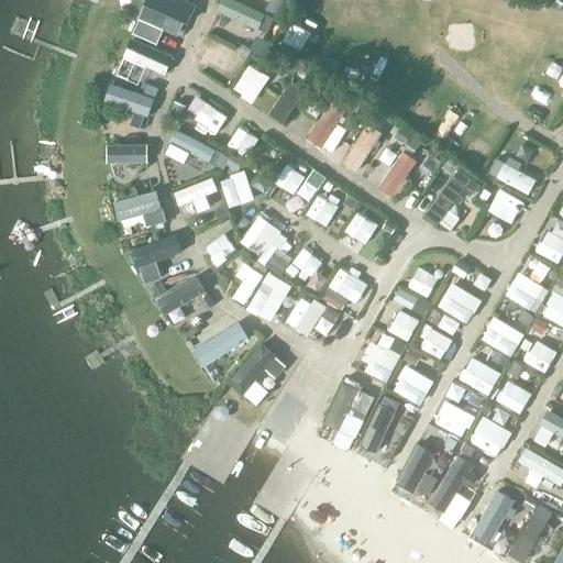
[(183,0),(145,0),(138,19),(178,37),(184,24),(188,25),(190,21),(196,6),(183,0)]
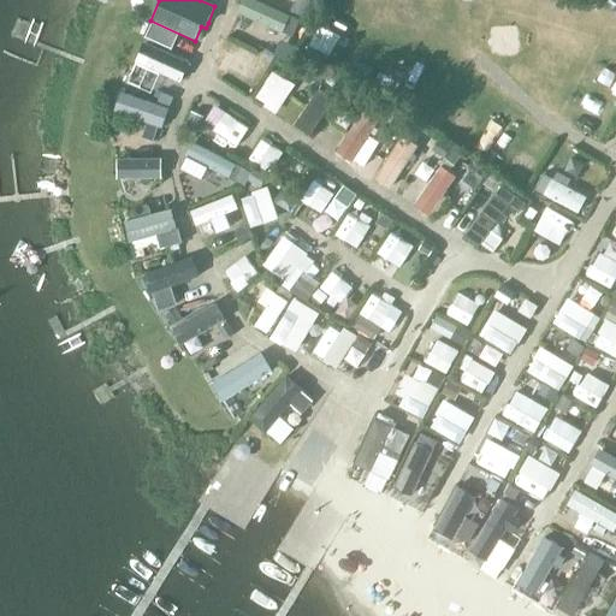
[(291,37),(298,22),(290,17),(252,0),(243,0),(237,13),(282,34),(283,33),(291,37)]
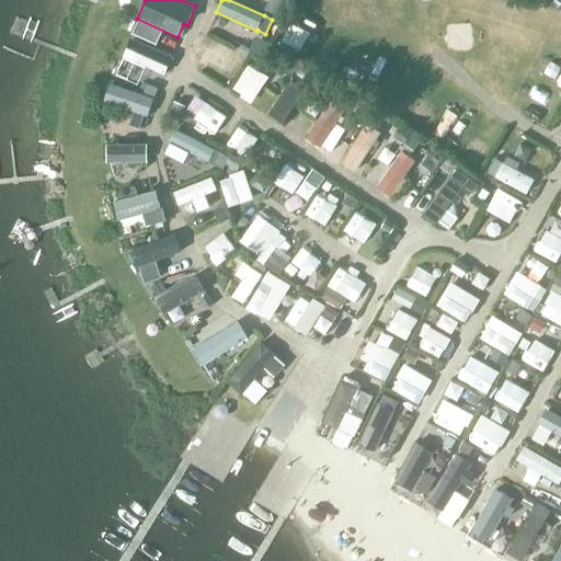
[(482,15),(459,15),(458,38),(482,39),(482,15)]
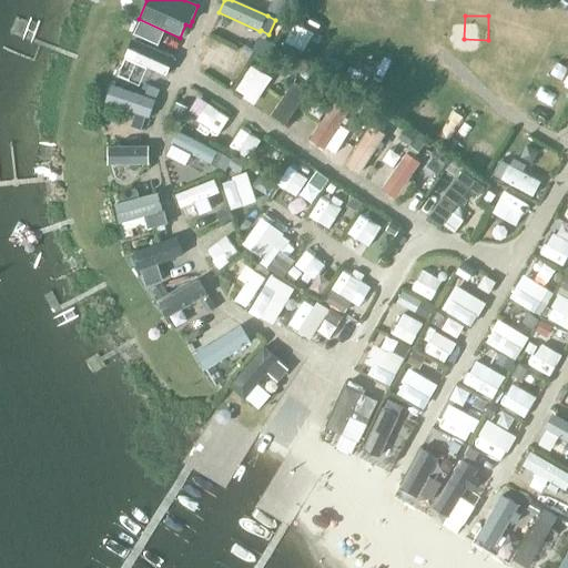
[(174,58),(132,39),(123,57),(166,77),(174,58)]
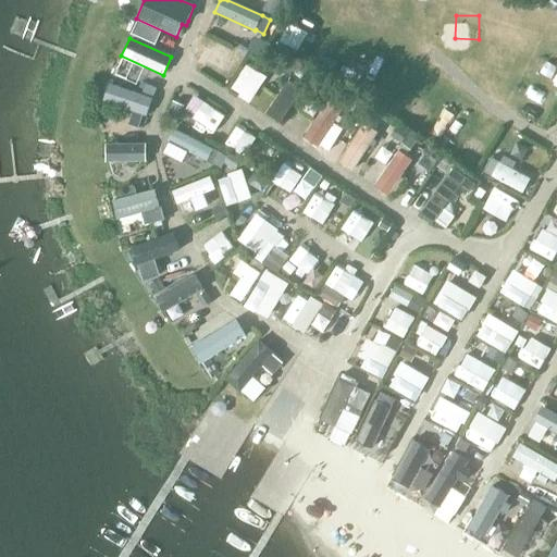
[(519,53),(520,65),(536,64),(535,52),(519,53)]
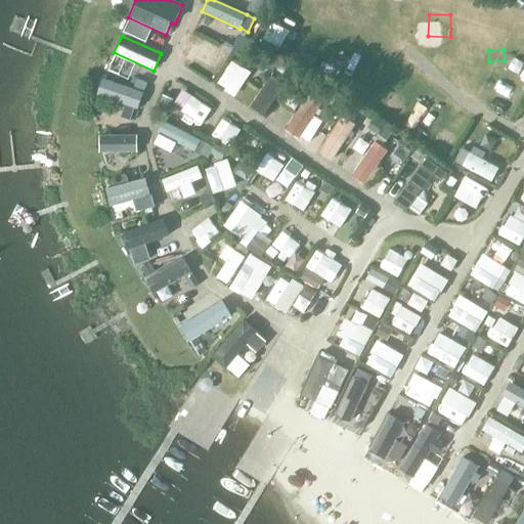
[(281,62),(276,70),(282,75),(289,69),(281,62)]
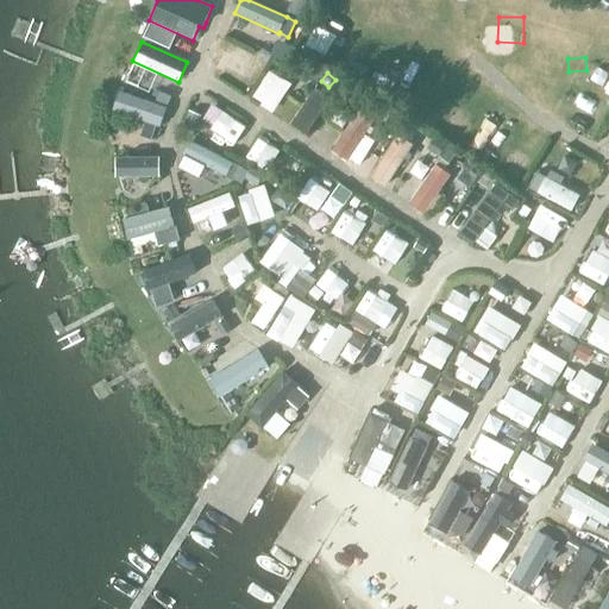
[(306,135),(332,94),(318,85),(292,124),(306,135)]
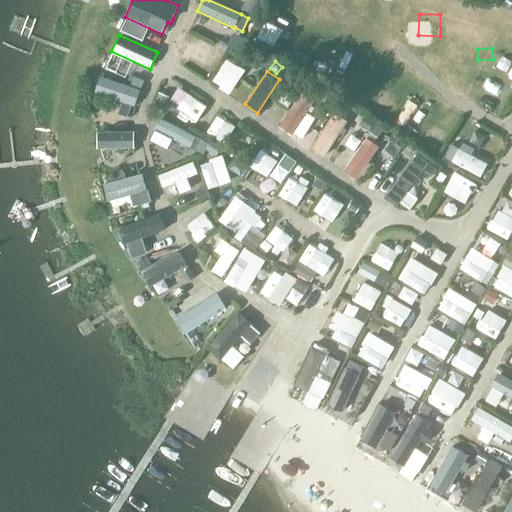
[(99,76),(94,93),(121,102),(117,114),(127,118),(131,105),(134,106),(140,90),(99,76)]
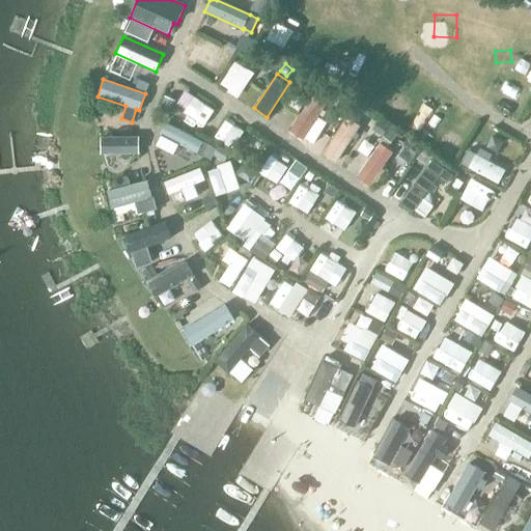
[(406,113),(419,100),(404,86),(391,101),(406,113)]
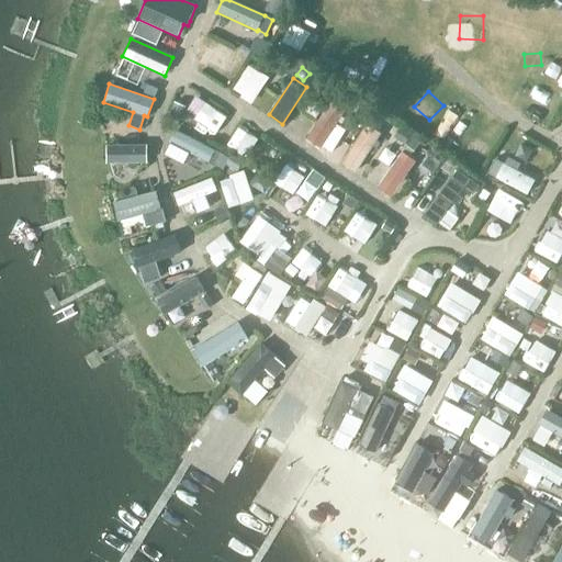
[(224,127),(236,111),(215,96),(203,112),(224,127)]
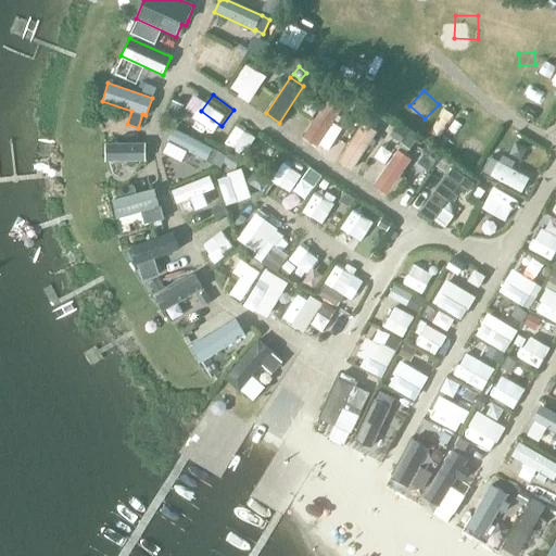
[(353,96),(344,108),(355,115),(364,103),(353,96)]
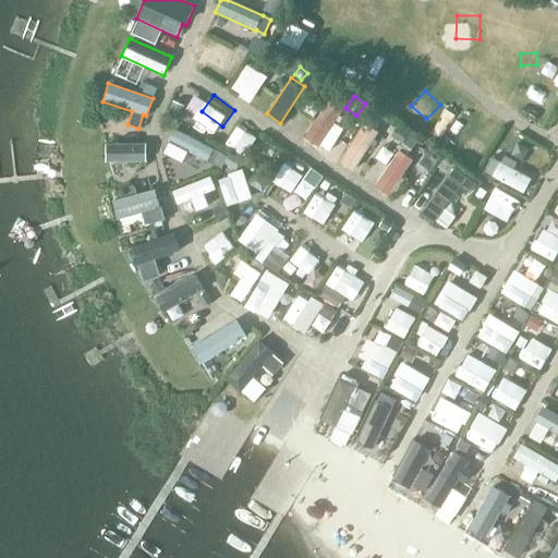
[(318,147),(342,110),(332,102),(328,100),(325,106),(304,137),(318,147)]
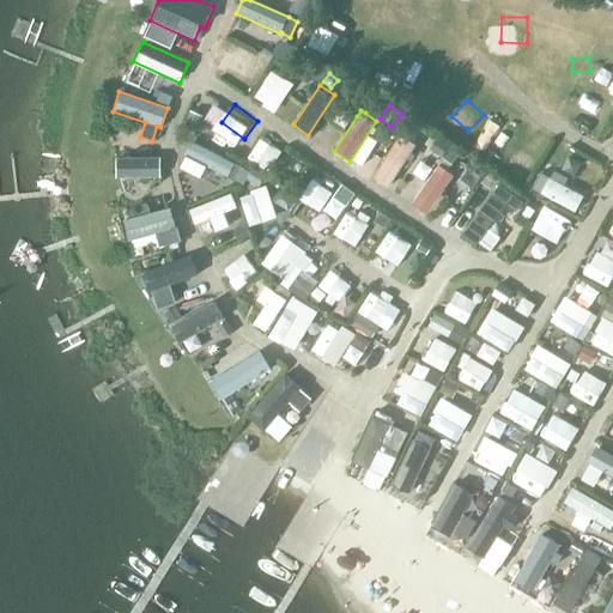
[(188,119),(184,128),(196,133),(200,123),(188,119)]
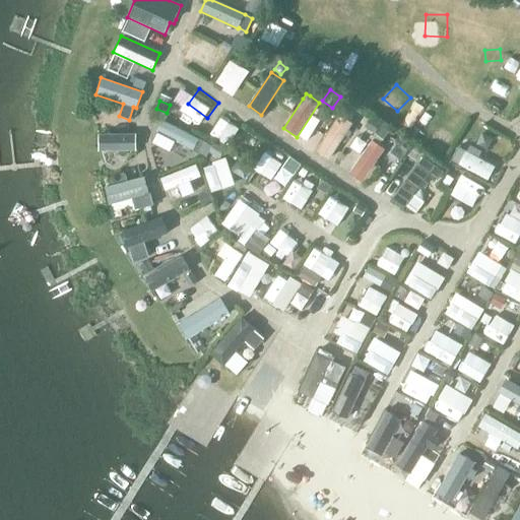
[(216,125),(229,136),(243,121),(231,110),(216,125)]
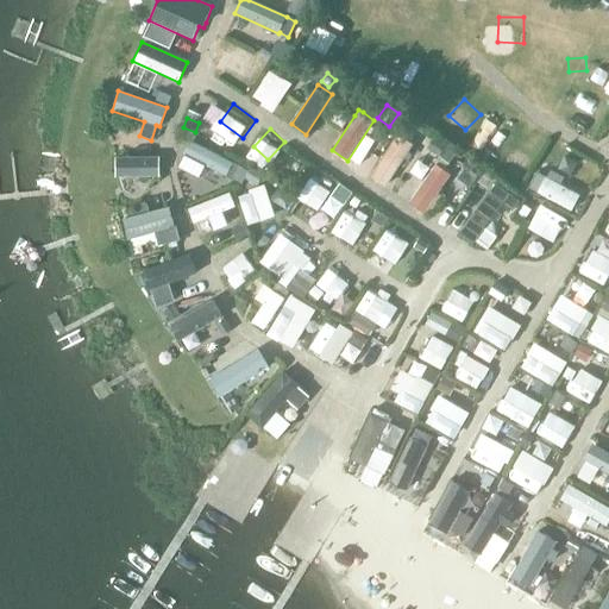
[(370,177),(385,187),(403,159),(409,151),(413,144),(396,135),(370,177)]
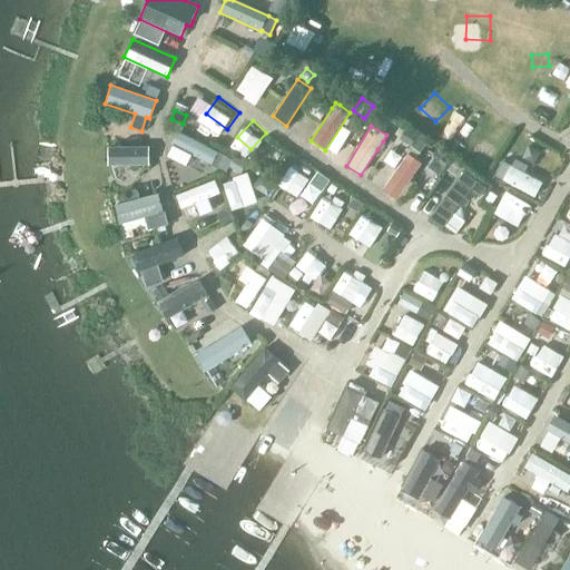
[(406,131),(400,140),(409,146),(414,137),(406,131)]
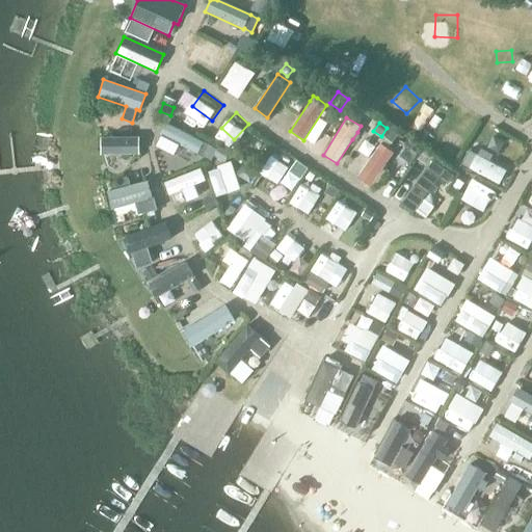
[(166,124),(160,135),(206,158),(211,147),(166,124)]
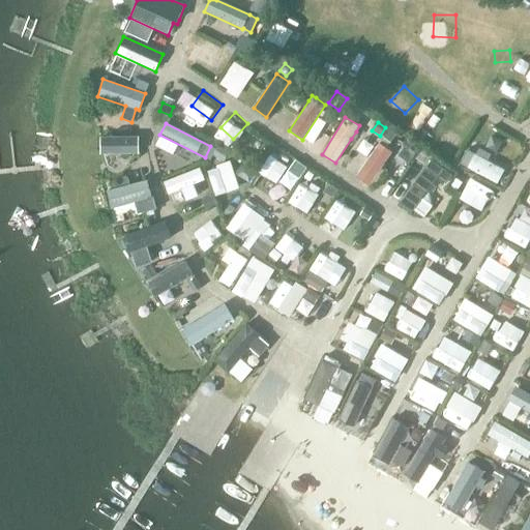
[(388,129),(383,138),(390,143),(396,136),(388,129)]
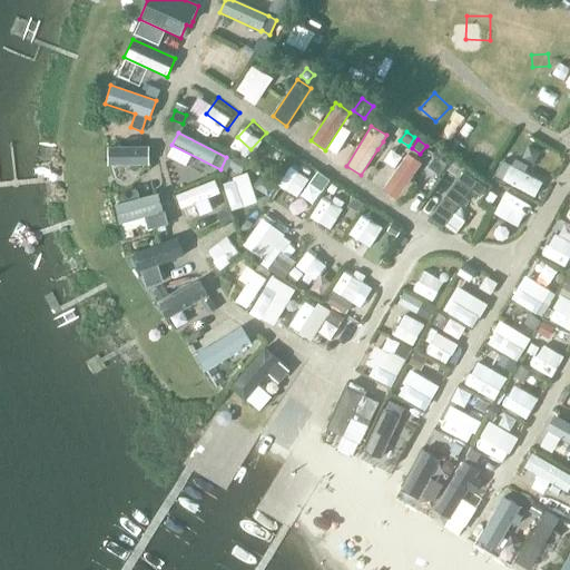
[(148,147),(108,147),(109,165),(129,165),(129,168),(131,172),(137,172),(139,168),(139,165),(149,165),(148,147)]
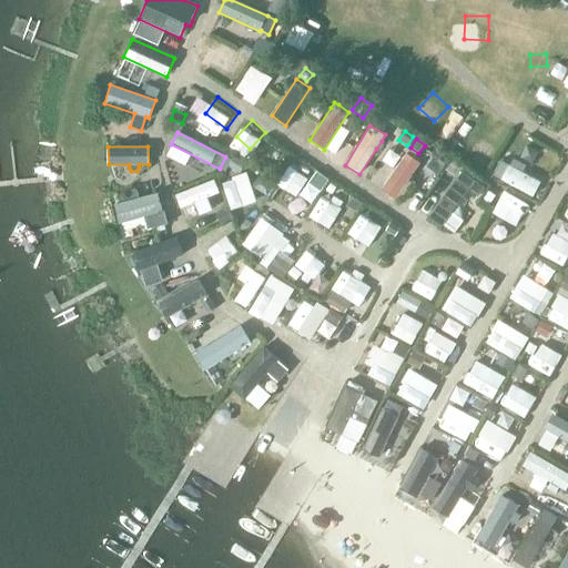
[(381,190),(395,200),(419,163),(406,153),(381,190)]
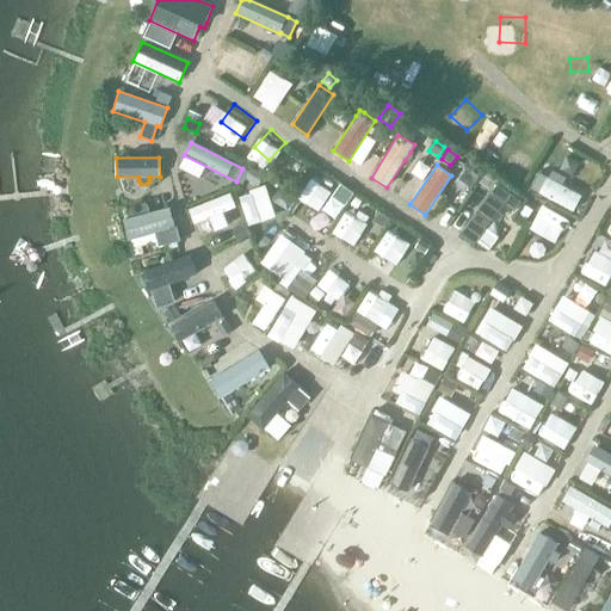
[(253,170),(247,180),(258,187),(264,177),(253,170)]
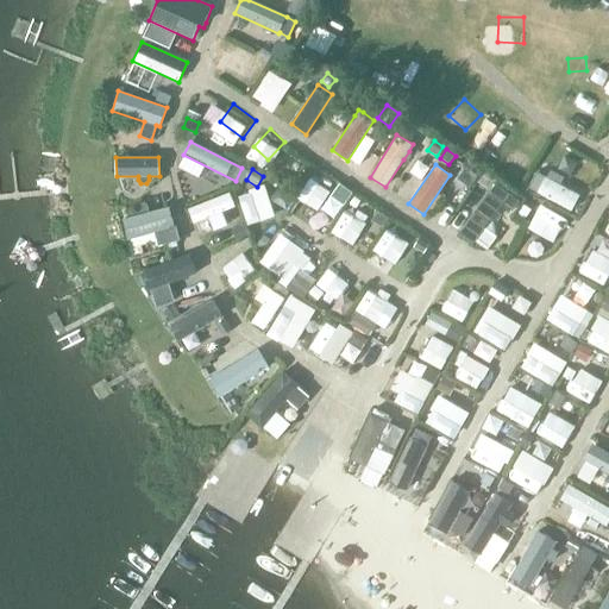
[(535,193),(571,211),(579,195),(560,184),(564,177),(551,170),(546,177),(537,171),(532,181),(528,188),(535,193)]
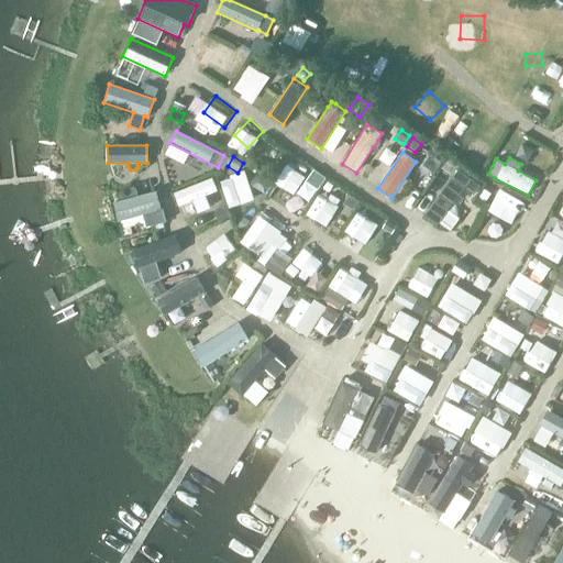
[(448,162),(442,168),(451,175),(456,167),(448,162)]
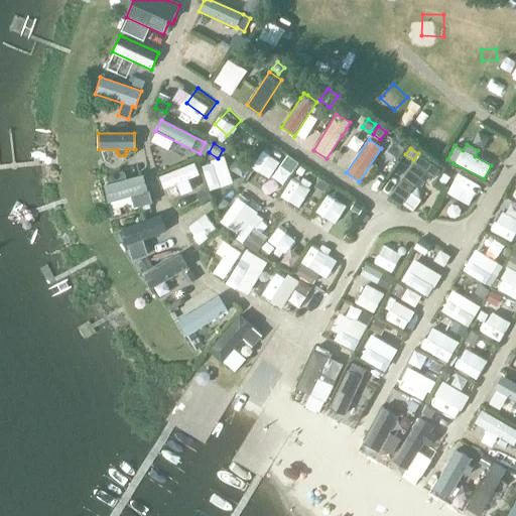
[(400,208),(425,172),(433,178),(439,171),(419,156),(414,162),(388,199),(400,208)]
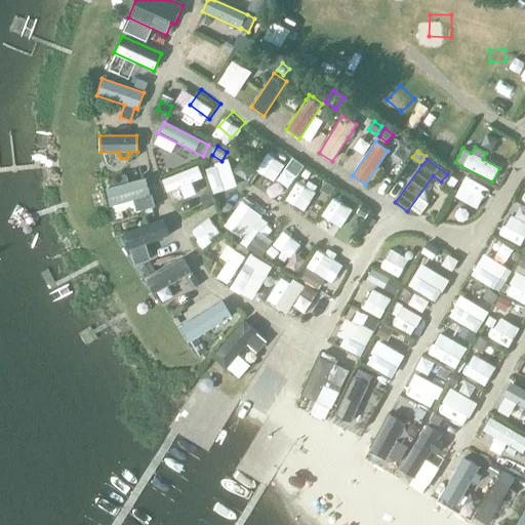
[(293,160),(286,169),(296,176),(304,167),(293,160)]
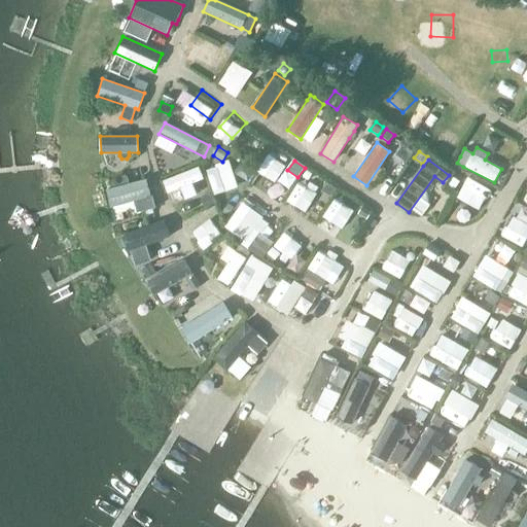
[(199,167),(163,181),(168,192),(204,179),(199,167)]
